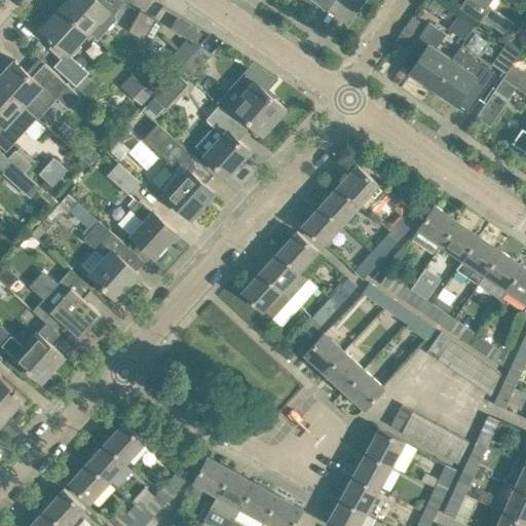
[(107,9),(114,13),(121,0),(69,0),(63,7),(87,30),(107,9)]
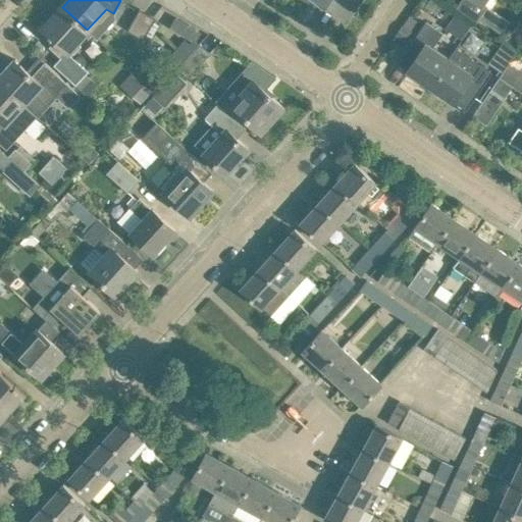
[(318,0),(323,3),(319,10),(321,11),(328,0),(340,7),(344,0),(347,0),(358,7),(362,0),(318,0)]
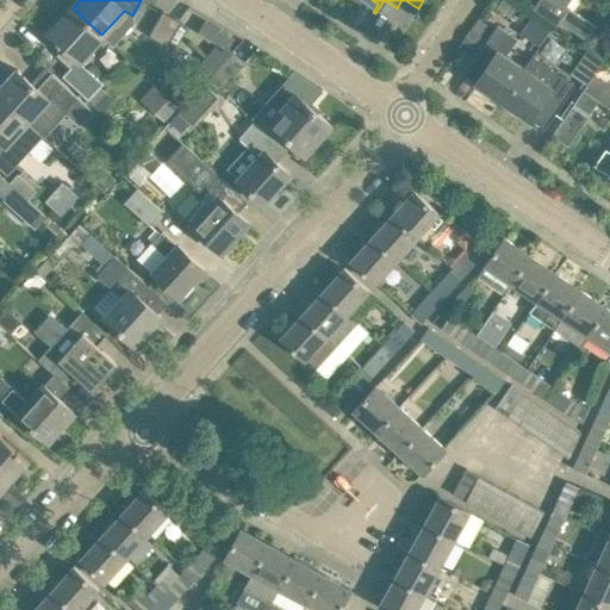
[(596,25),(583,17),(568,7),(559,20),(586,39),(596,25)]
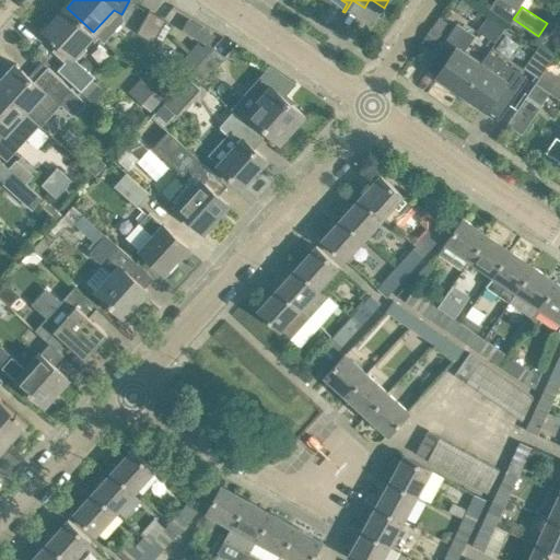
[(74,53),(93,32),(67,8),(46,31),(53,36),(51,37),(55,41),(56,39),(59,43),(53,50),(65,61),(58,70),(93,102),(104,90),(93,79),(95,77),(77,60),(79,57),(74,53)]
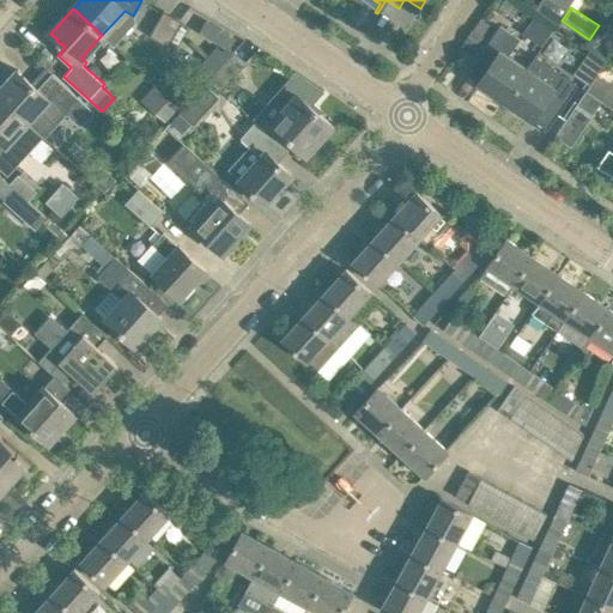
[(164,10),(150,35),(169,46),(183,22),(164,10)]
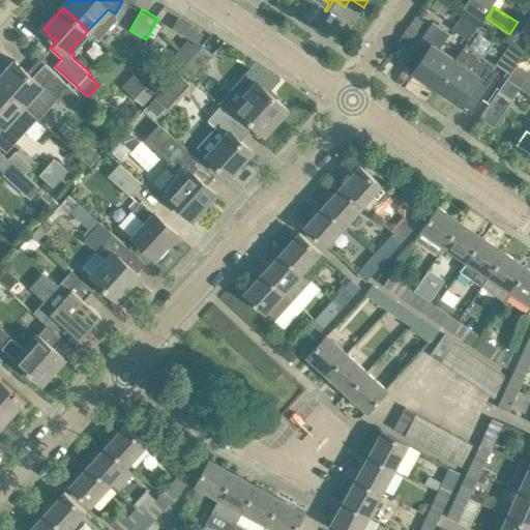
[(469,37),(476,22),(459,13),(451,29),(469,37)]
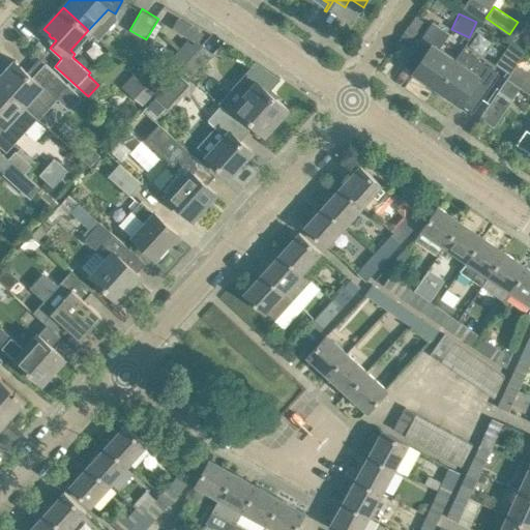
[(183,20),(177,31),(190,38),(197,27),(183,20)]
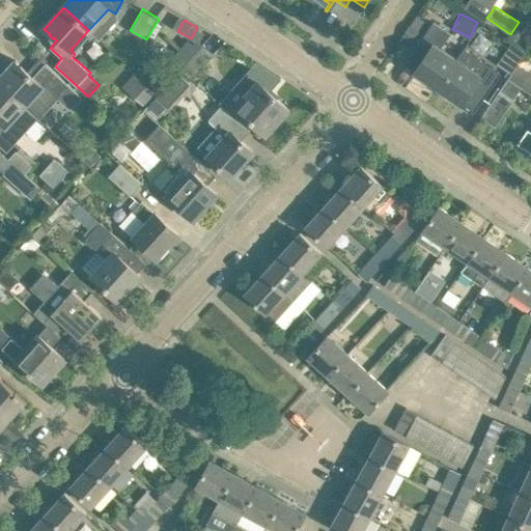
[(437,87),(456,59),(436,45),(446,31),(432,22),(413,51),(423,58),(414,72),(437,87)]
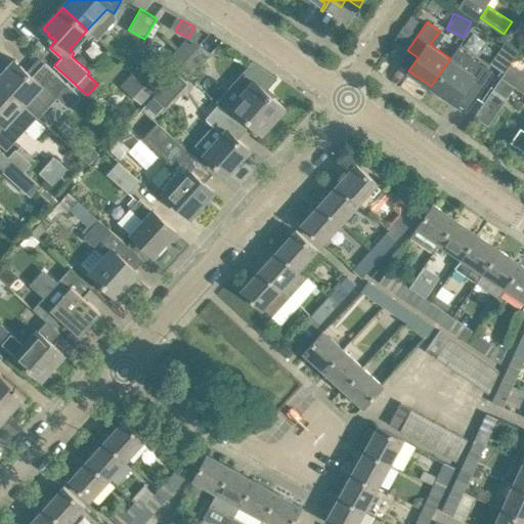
[(403,26),(397,35),(406,41),(413,32),(403,26)]
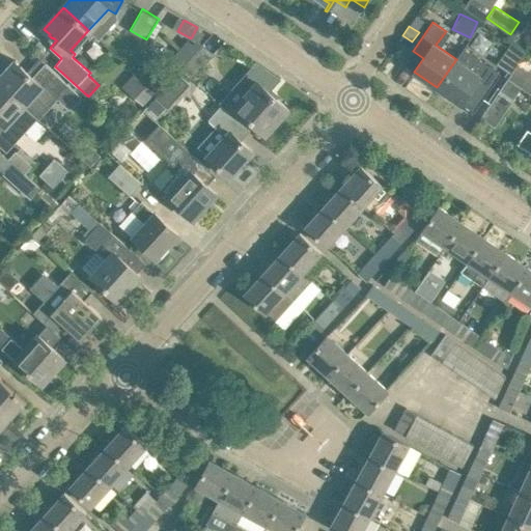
[(172,60),(180,68),(203,44),(195,40),(191,45),(188,43),(172,60)]
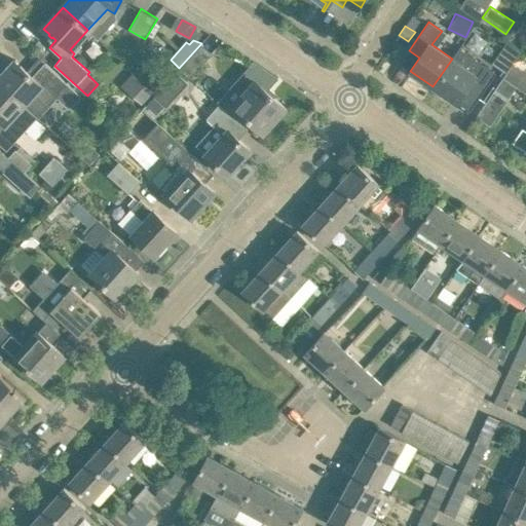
[(201,43),(179,68),(190,77),(190,78),(213,53),(202,44),(201,43)]
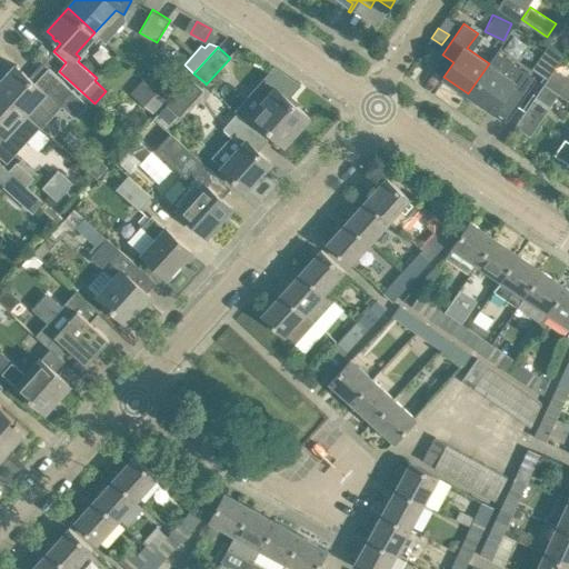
[(489,63),(468,93),(493,111),(495,109),(503,97),(517,106),(536,79),(519,68),(497,52),(491,60),(489,63)]
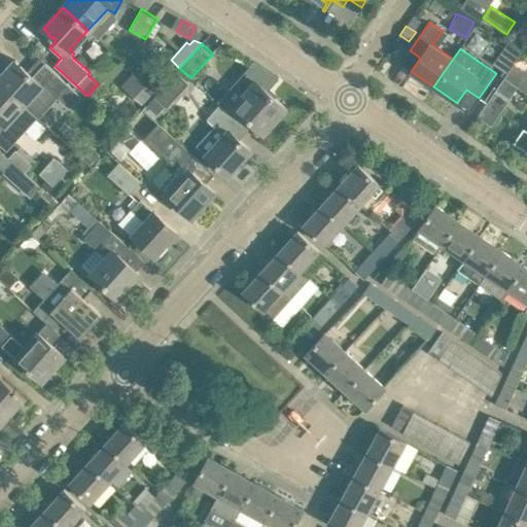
[(67,83),(44,63),(32,76),(16,61),(15,60),(0,75),(0,82),(24,105),(35,92),(48,104),(67,83)]
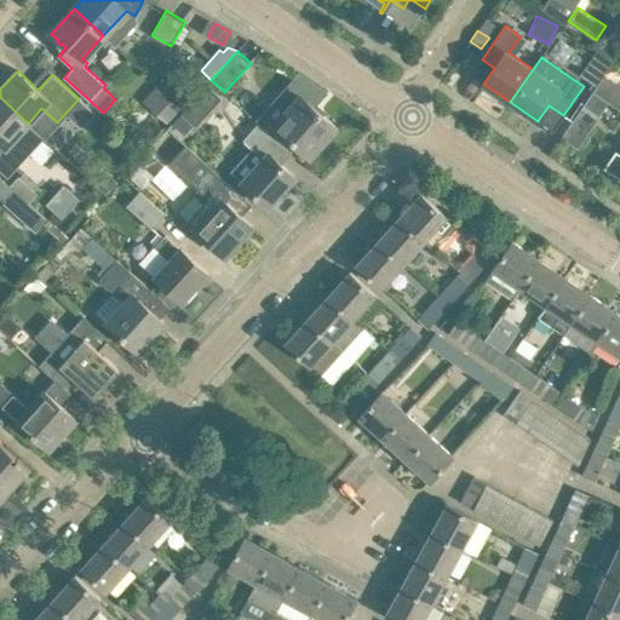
[(267,114),(259,122),(290,151),(297,144),(311,158),(313,156),(311,154),(326,137),(328,139),(338,127),(314,107),(328,91),(298,70),(275,96),(288,108),(276,122),(267,114)]
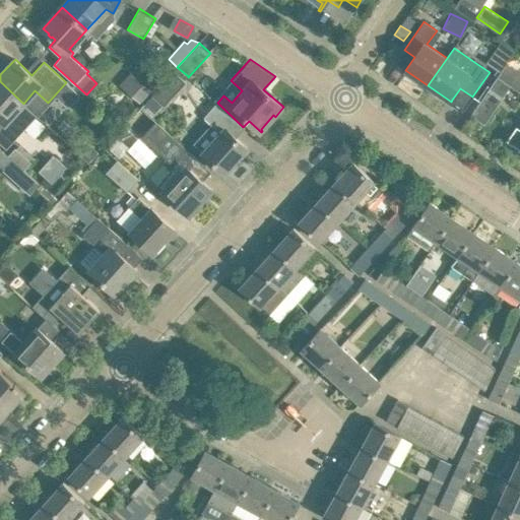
[(498,76),(519,91),(519,71),(507,62),(498,76)]
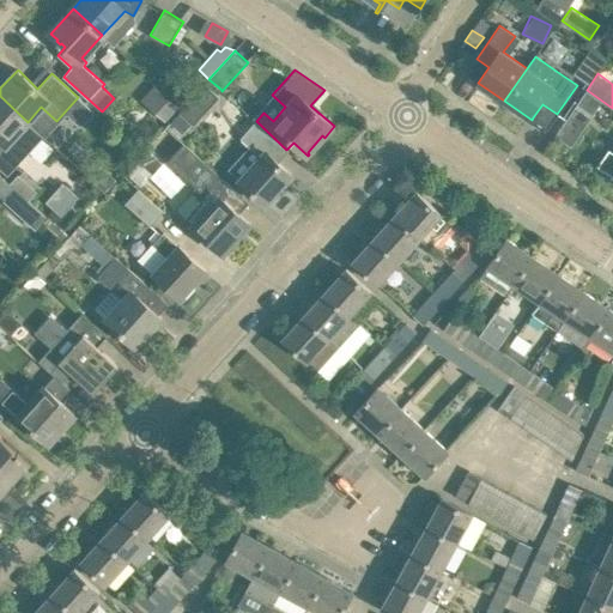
[(205,83),(180,111),(192,122),(194,125),(219,96),(218,93),(205,83)]
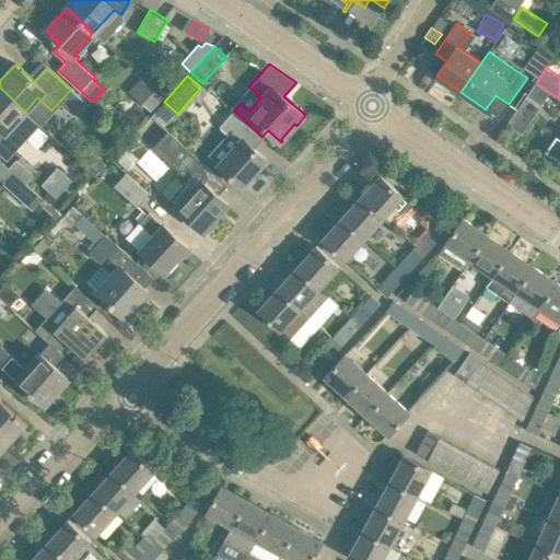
[(164,100),(140,78),(128,91),(151,113),(164,100)]
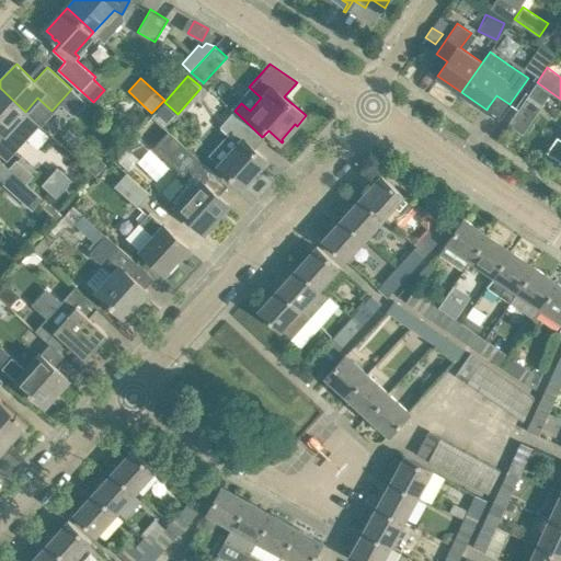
[(0,88),(0,153),(7,160),(38,124),(25,112),(0,88)]
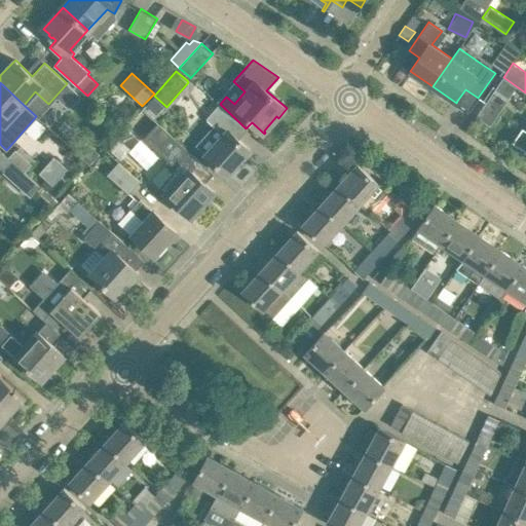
[(491,125),(510,98),(495,88),(477,116),(491,125)]
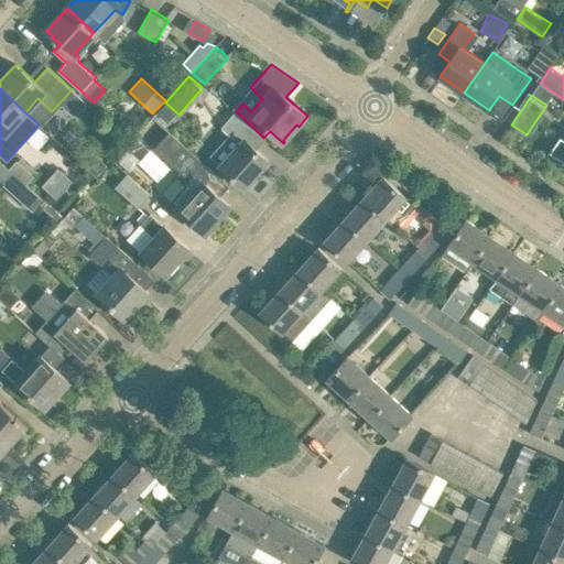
[(176,112),(165,102),(155,112),(166,123),(176,112)]
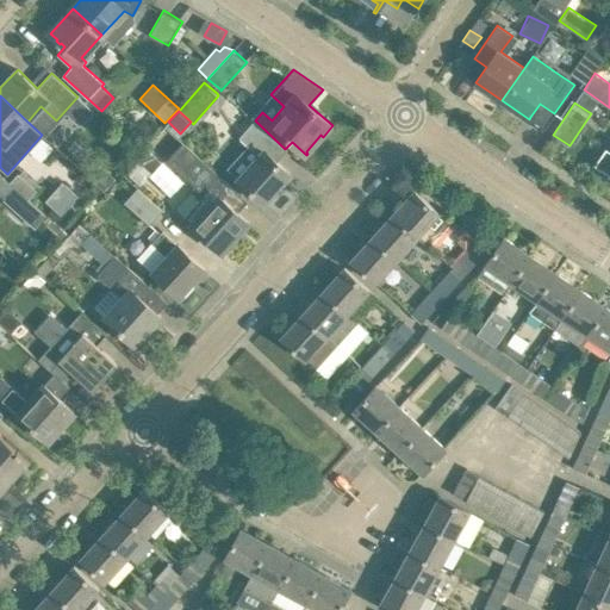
[(287,150),(285,149),(255,120),(254,120),(237,137),(257,155),(236,178),(263,203),(290,173),(275,161),(285,150),(286,151),(287,150)]
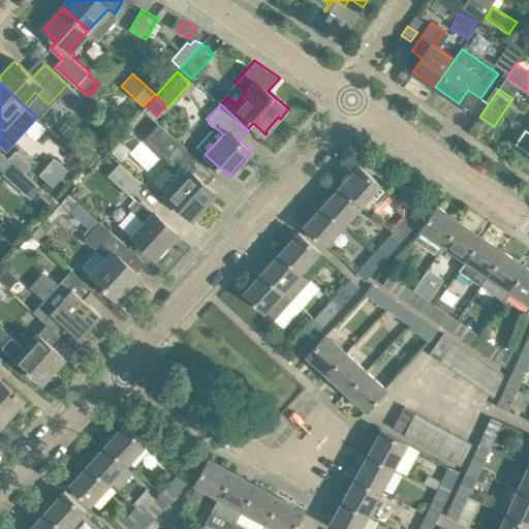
[(159,188),(189,216),(190,217),(214,191),(190,169),(189,170),(185,166),(194,156),(147,113),(135,125),(180,165),(159,188)]
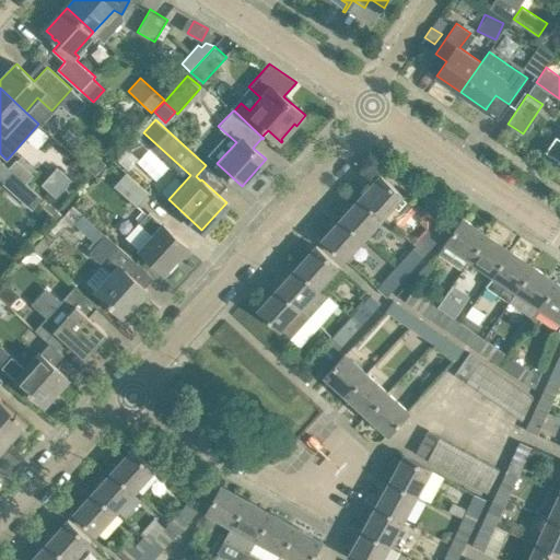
[(559,139),(557,137),(547,151),(559,160),(559,139)]
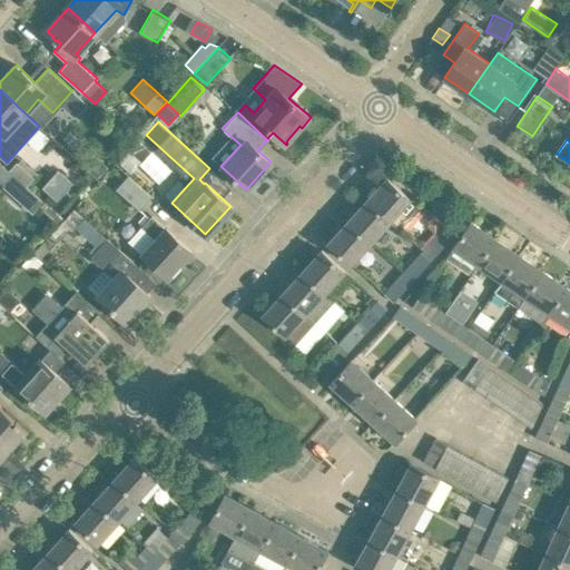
[(95,156),(85,167),(97,177),(106,166),(95,156)]
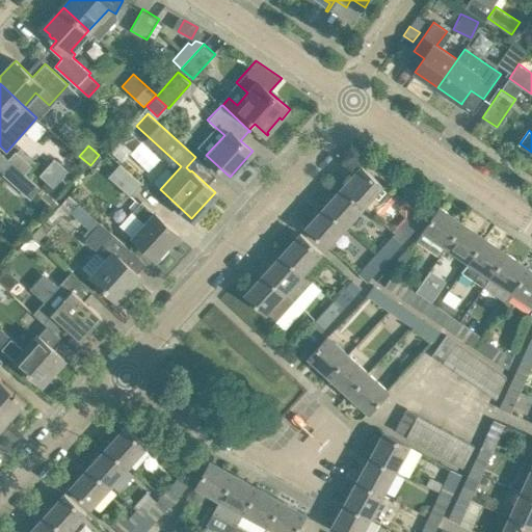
[(12,163),(8,158),(0,150),(0,169),(4,174),(12,163)]
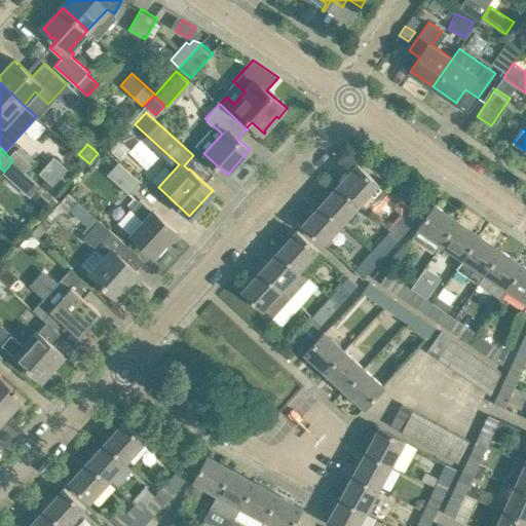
[(8,156),(12,161),(25,172),(32,163),(15,149),(8,156)]
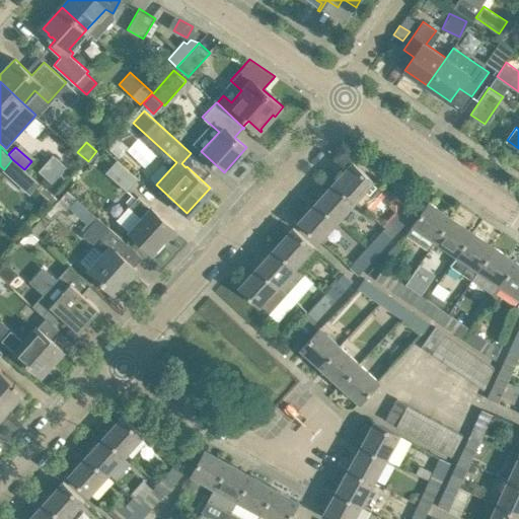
[(118,159),(105,171),(127,192),(139,178),(118,159)]
